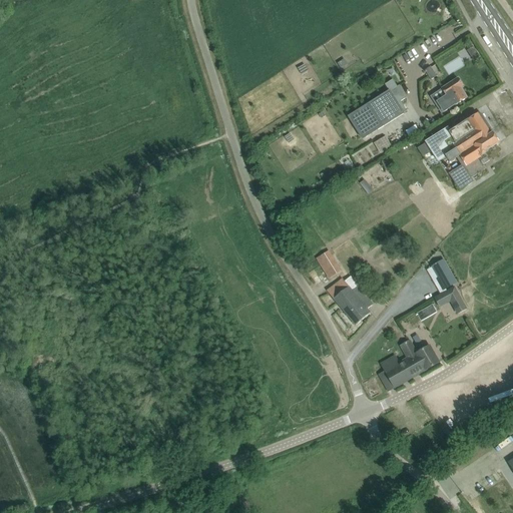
[(474,46),(467,51),(473,61),(481,56),(474,46)]
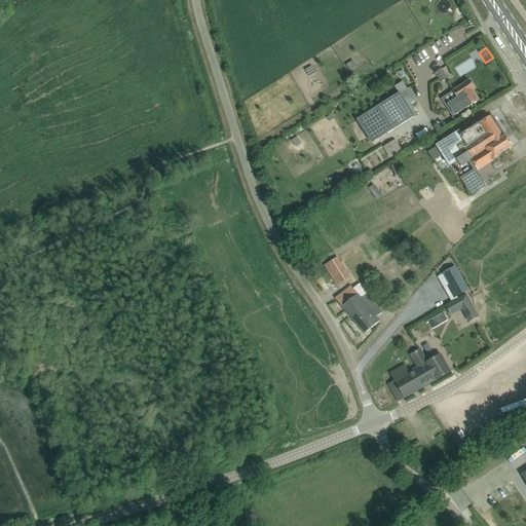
[(443,81),(447,78),(442,69),(438,72),(443,81)]
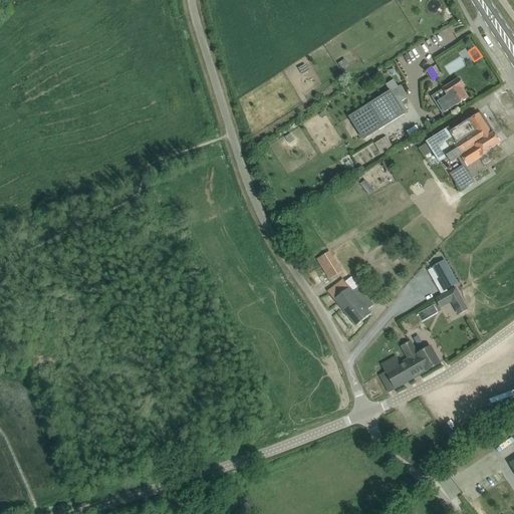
[(440,102),(446,112),(468,98),(462,88),(465,87),(459,78),(443,88),(448,96),(440,102)]
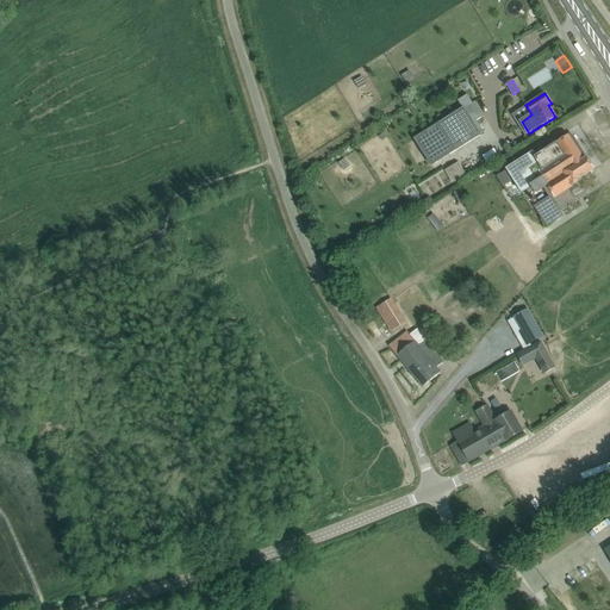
[(473,123),(485,116),(475,103),(464,110),(464,109),(416,138),(433,166),(480,135),(473,123)]
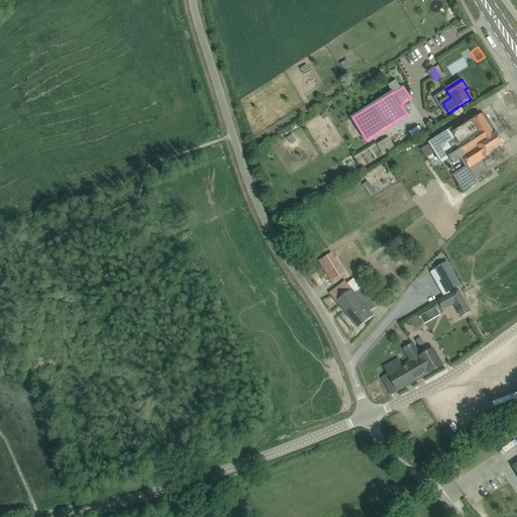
[(467,168),(453,176),(463,192),(477,183),(475,180),(489,171),(482,161),(486,159),(485,158),(492,152),(492,151),(503,143),(497,134),(495,135),(482,115),(454,133),(452,129),(430,143),(442,164),(450,159),(453,164),(461,160),(467,168)]
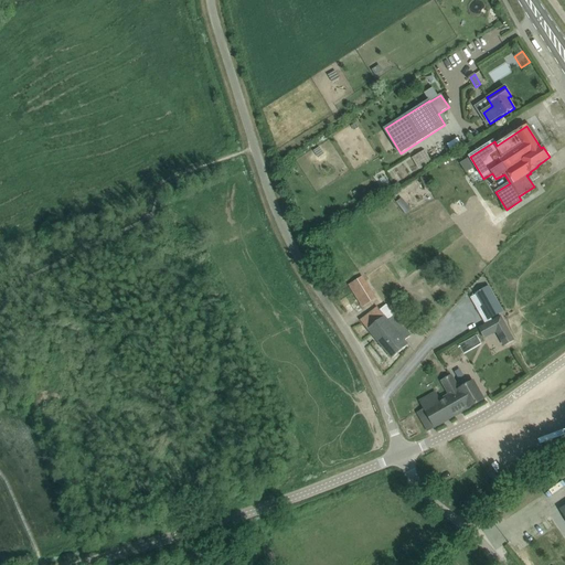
[(432,162),(428,157),(422,160),(418,155),(412,158),(419,170),(432,162)]
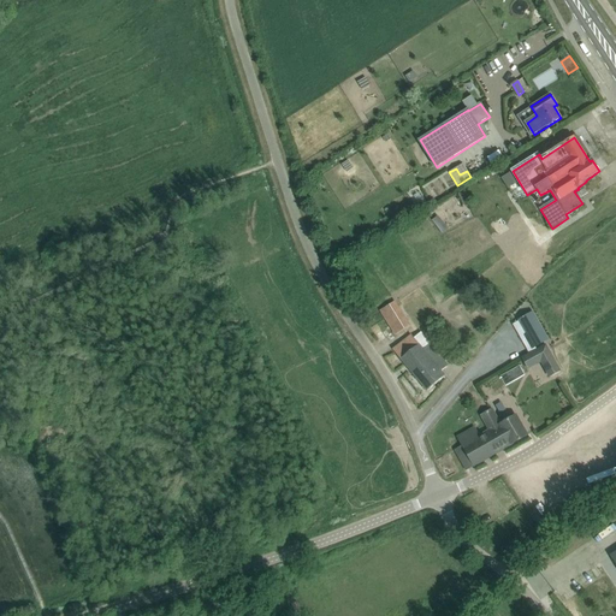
[(448,230),(437,217),(432,220),(442,235),(448,230)]
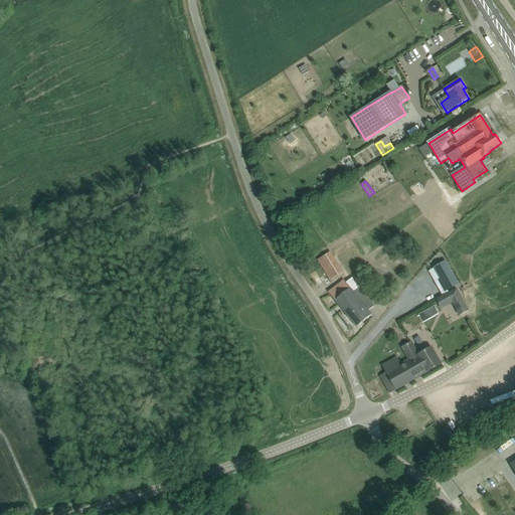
[(331,251),(327,254),(318,260),(331,280),(343,273),(331,251)]
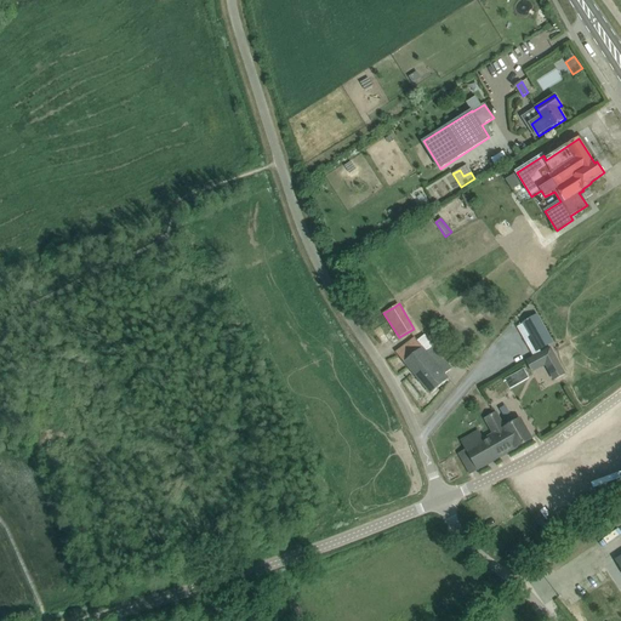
[(533,340),(539,348),(551,342),(537,317),(524,323),(533,340)]
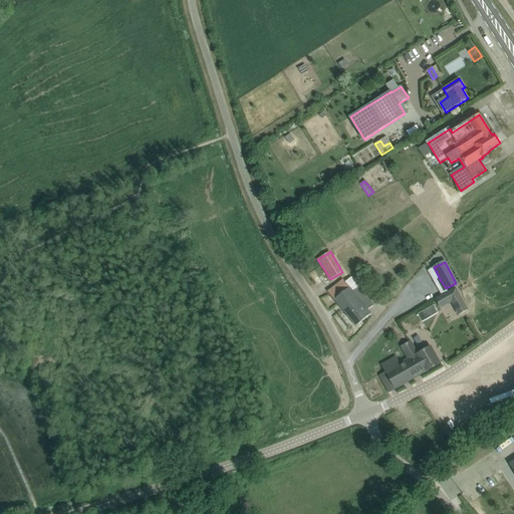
[(373,305),(358,287),(351,280),(346,284),(343,279),(328,292),(356,326),(371,314),(368,310),(373,305)]
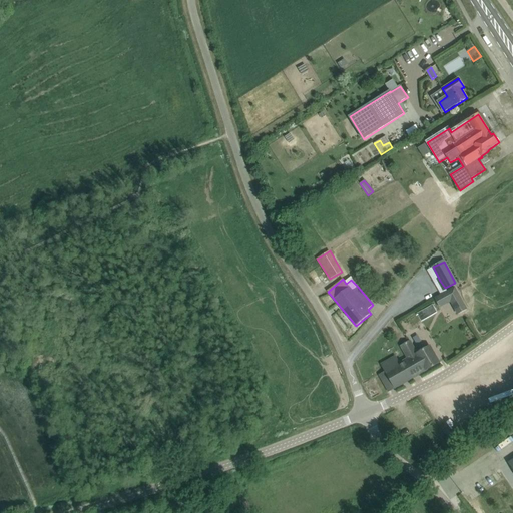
[(436,284),(435,284),(439,292),(440,291),(445,288),(440,281),(436,284)]
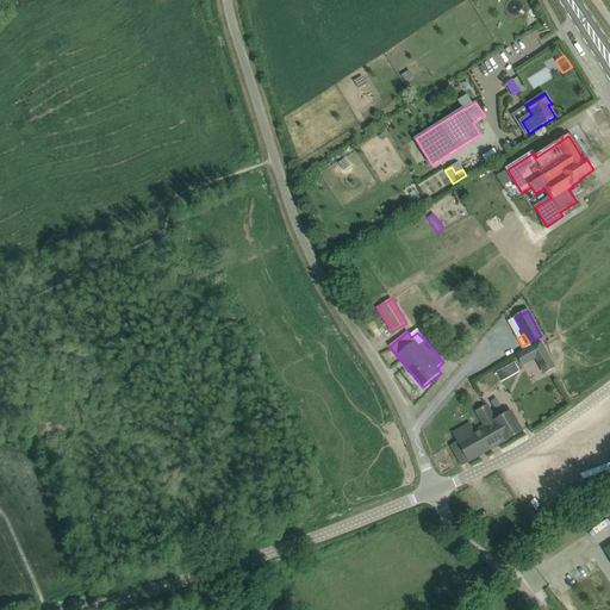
[(541,341),(526,350),(531,362),(539,359),(547,373),(556,367),(541,341)]
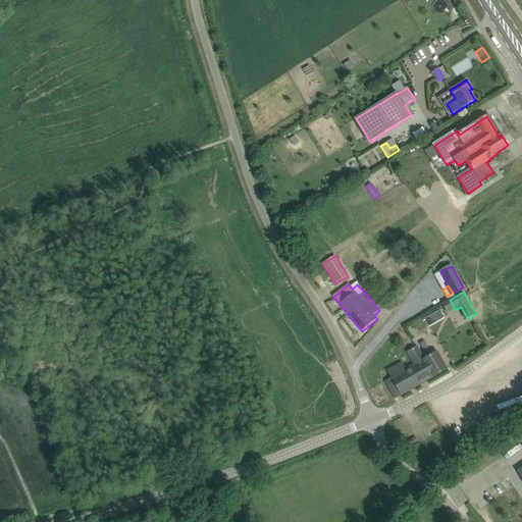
[(423,317),(428,326),(446,317),(440,309),(423,317)]
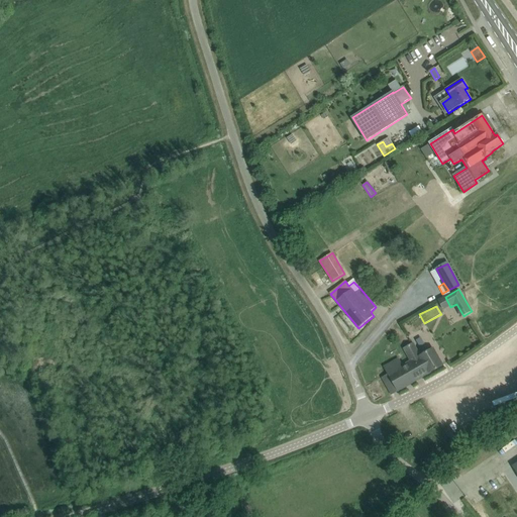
[(398,391),(417,381),(429,374),(442,366),(433,349),(420,356),(413,344),(405,349),(412,362),(403,367),(399,359),(385,368),(389,375),(382,379),(391,395),(398,391)]
